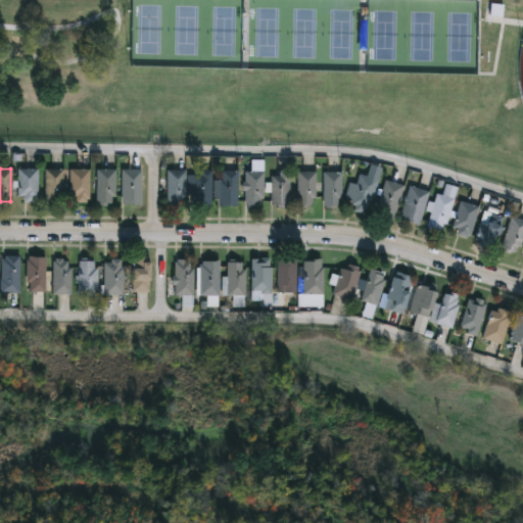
[(38,169),(38,201),(18,201),(18,169),(38,169)]
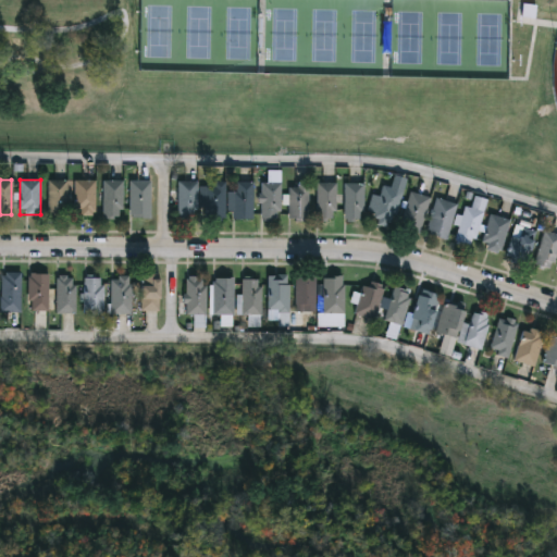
[(67,180),(67,217),(47,217),(47,180),(67,180)]
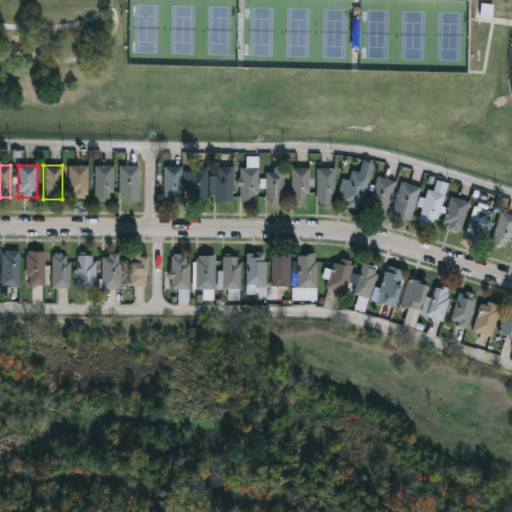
[(95,166),(112,166),(112,201),(95,201),(95,166)]
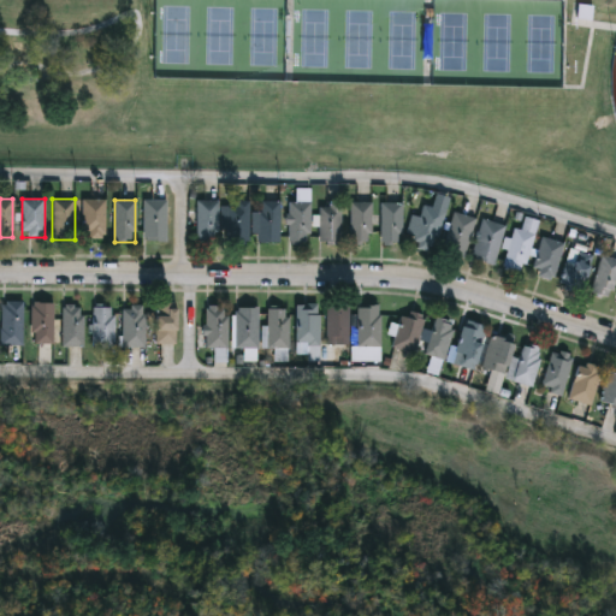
[(167,242),(143,242),(143,200),(167,200),(167,242)]
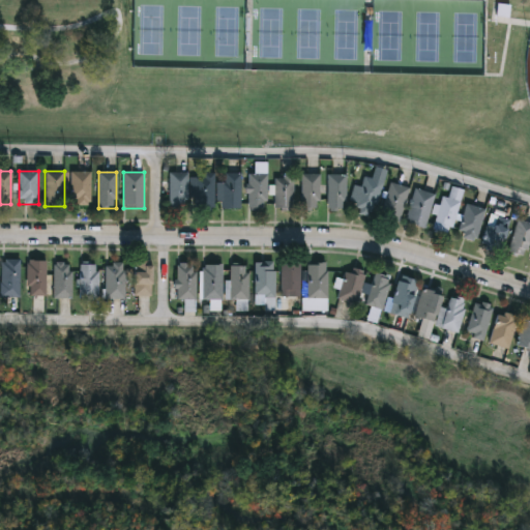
[(90,205),(70,204),(70,173),(90,173),(90,205)]
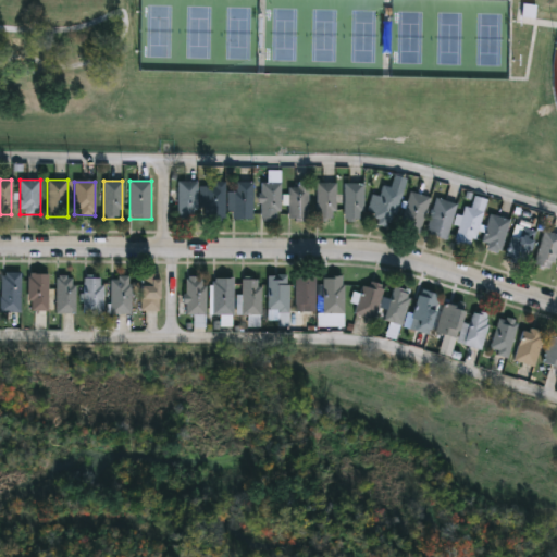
[(197,182),(197,219),(178,219),(178,182),(197,182)]
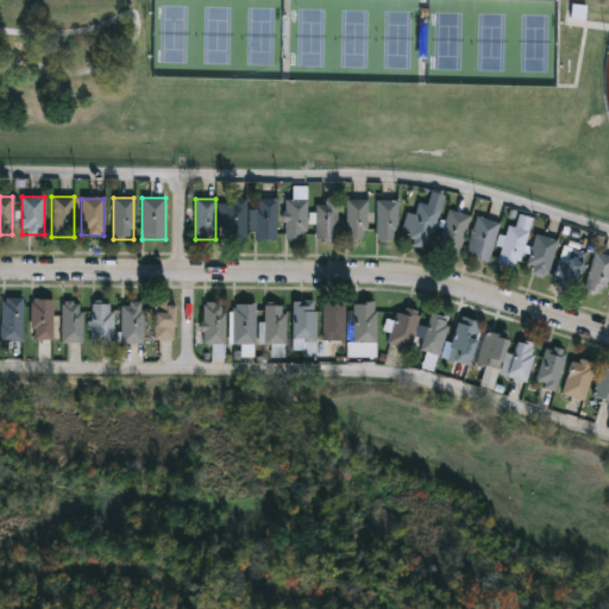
[(276,199),(276,239),(255,239),(255,199),(276,199)]
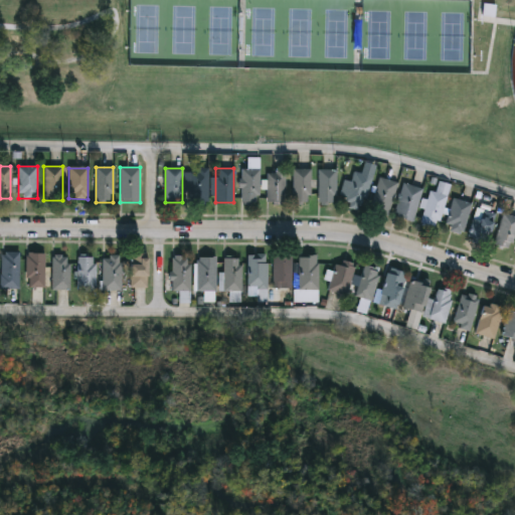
[(241,203),(241,168),(259,168),(259,203),(241,203)]
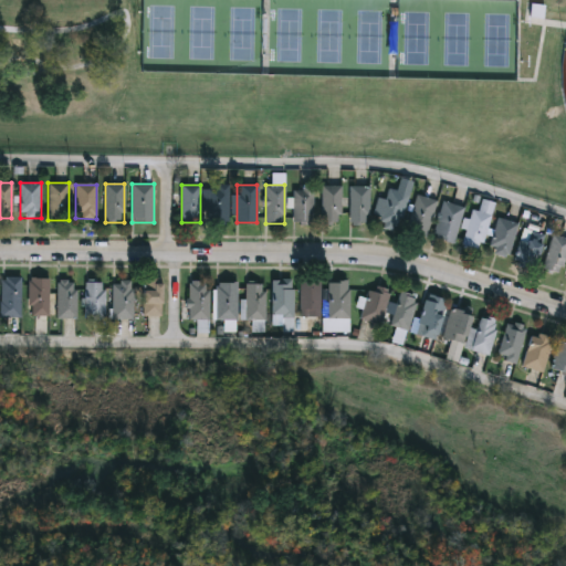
[(342,185),(342,223),(321,223),(321,185),(342,185)]
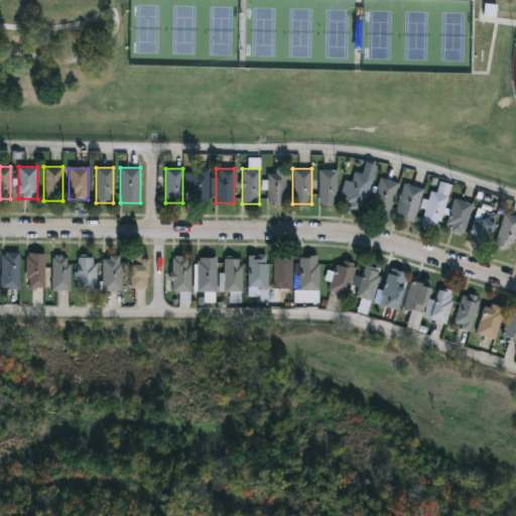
[(318,169),(337,169),(337,203),(318,203),(318,169)]
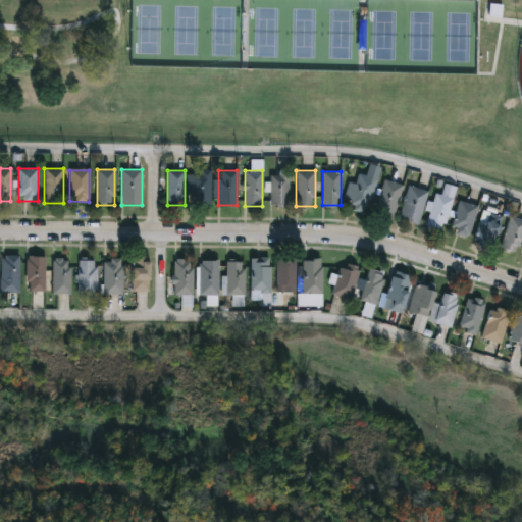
[(192,172),(211,172),(211,206),(192,206),(192,172)]
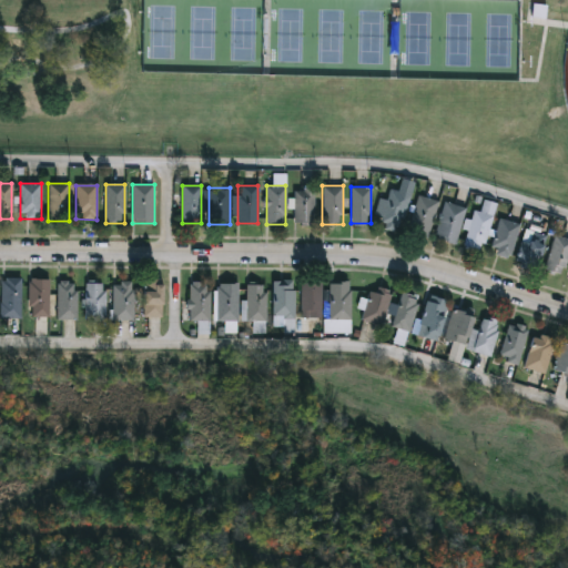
[(294,188),(314,188),(314,223),(294,223),(294,188)]
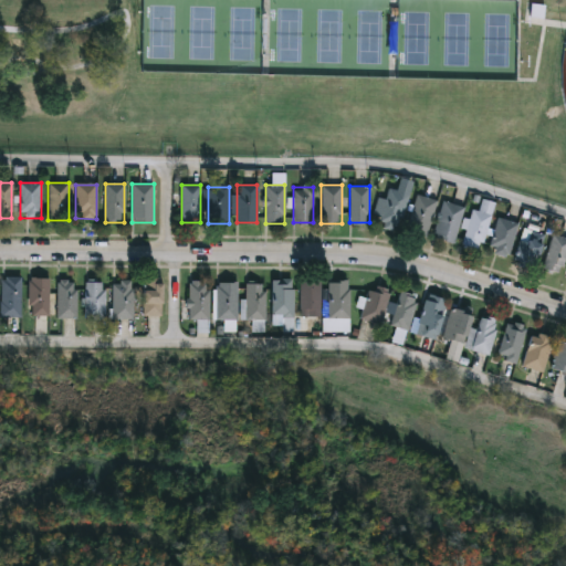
[(380,220),(389,189),(409,195),(399,226),(380,220)]
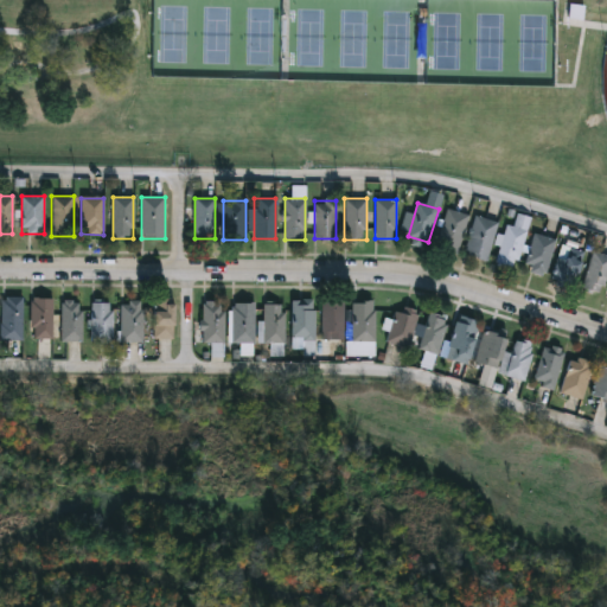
[(470,215),(455,254),(434,246),(448,208),(470,215)]
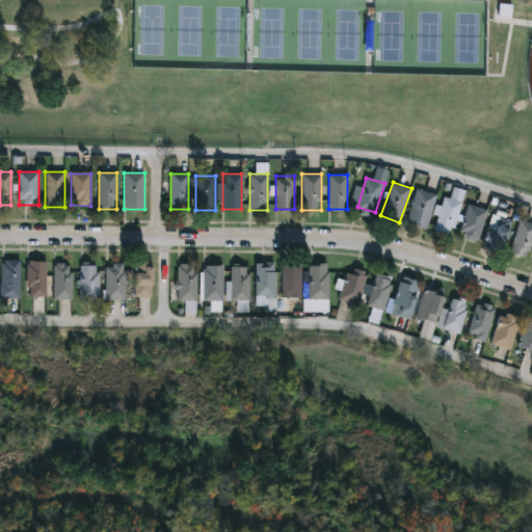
[(407,223),(418,189),(436,194),(426,229),(407,223)]
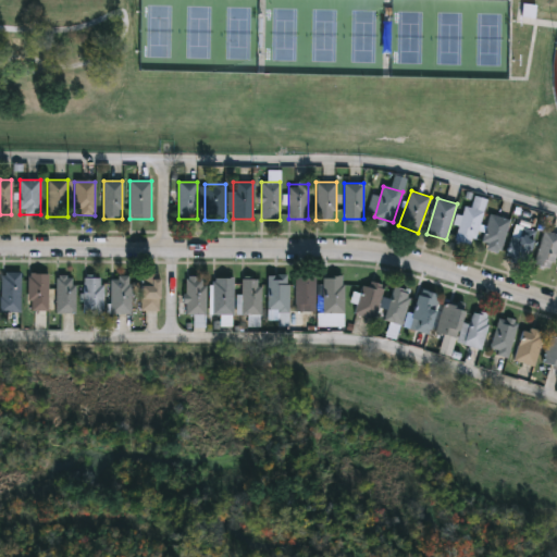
[(472,245),(454,239),(465,206),(483,212),(472,245)]
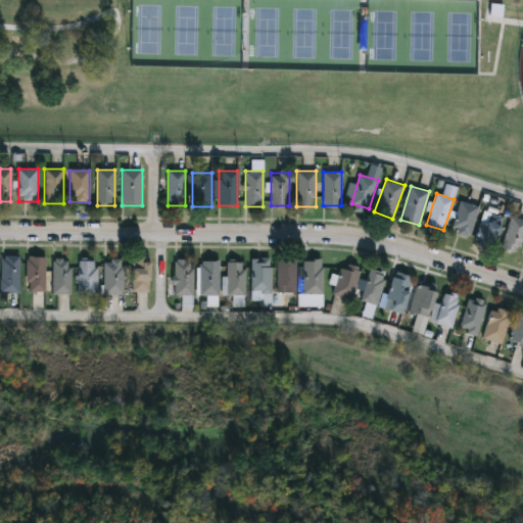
[(452,232),(461,201),(479,206),(470,237),(452,232)]
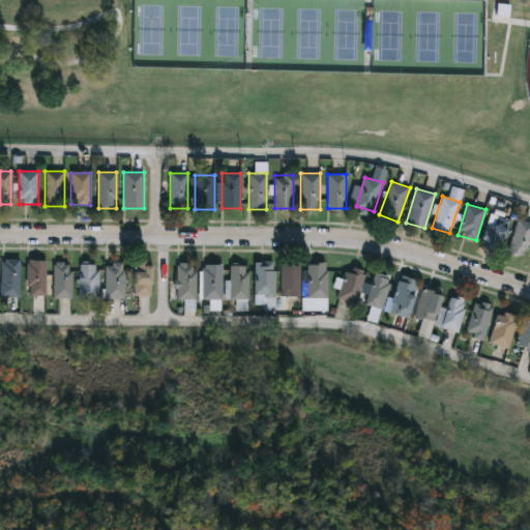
[(509,221),(500,247),(482,240),(492,214),(509,221)]
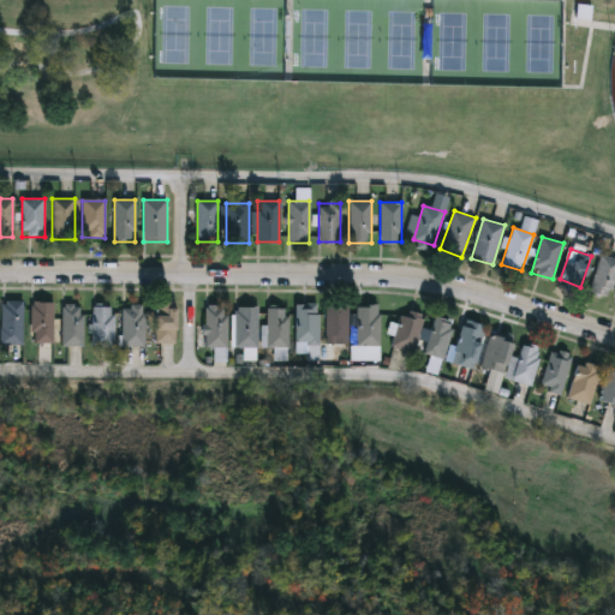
[(614,257),(614,280),(609,297),(590,290),(602,254),(614,257)]
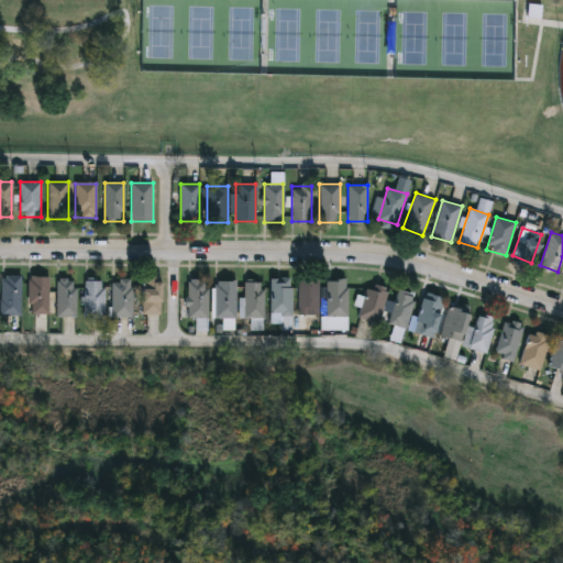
[(21,275),(21,316),(1,316),(1,275),(21,275)]
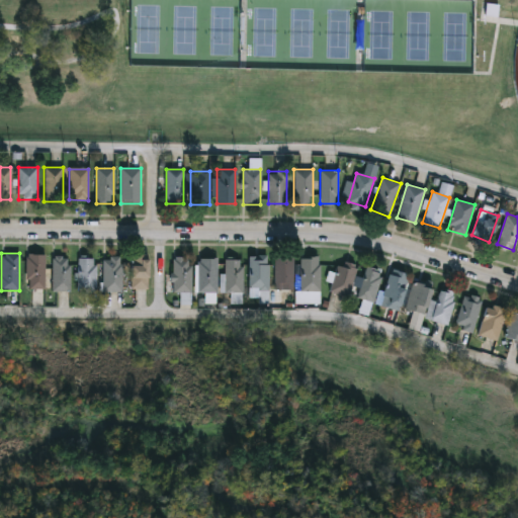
[(45,288),(26,288),(26,255),(45,255),(45,288)]
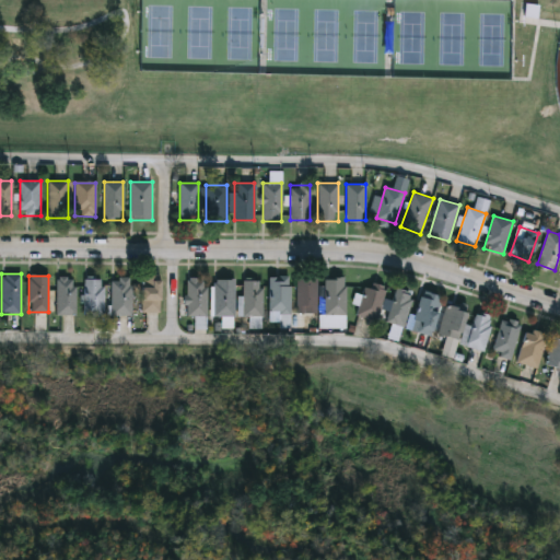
[(269,276),(290,276),(290,314),(269,314),(269,276)]
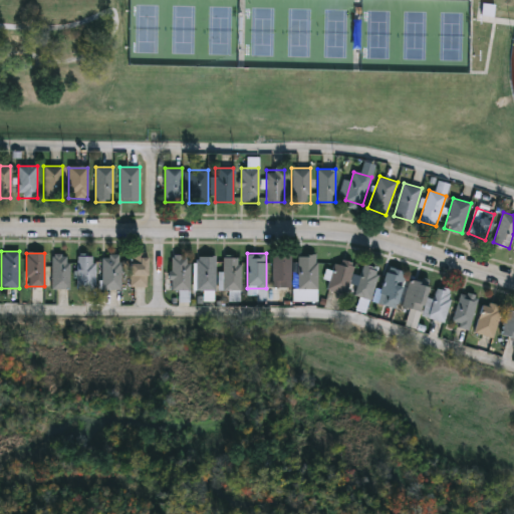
[(68,288),(51,288),(51,254),(68,254),(68,288)]
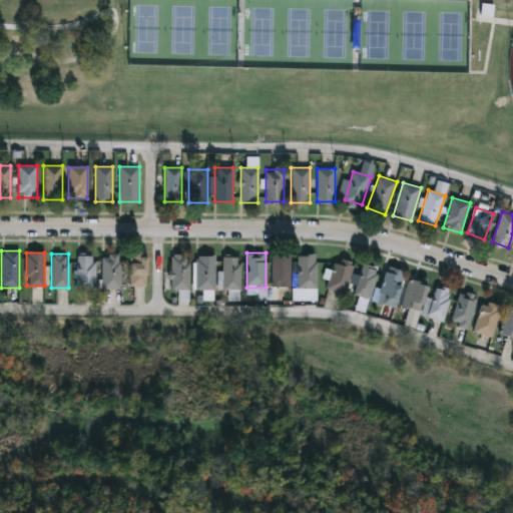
[(146,253),(146,286),(128,286),(128,253),(146,253)]
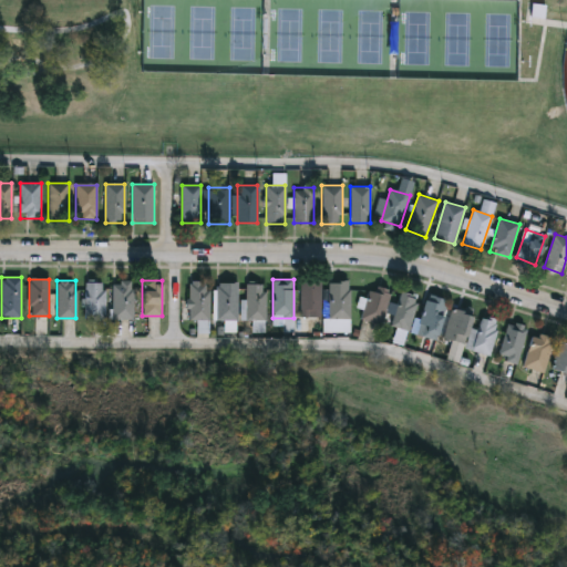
[(188,320),(188,281),(208,281),(208,320),(188,320)]
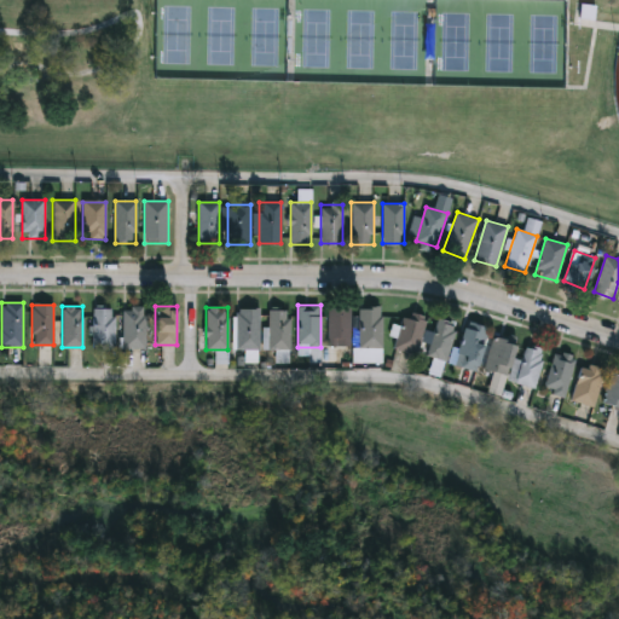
[(351,307),(351,346),(328,346),(328,307),(351,307)]
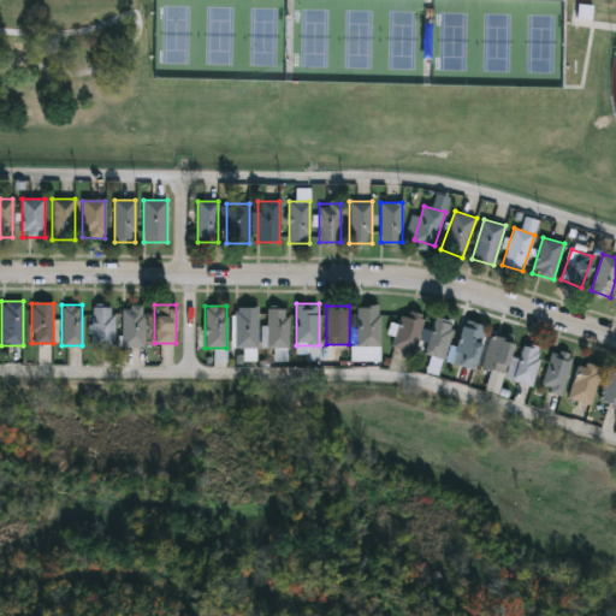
[(357,345),(357,306),(380,306),(380,345),(357,345)]
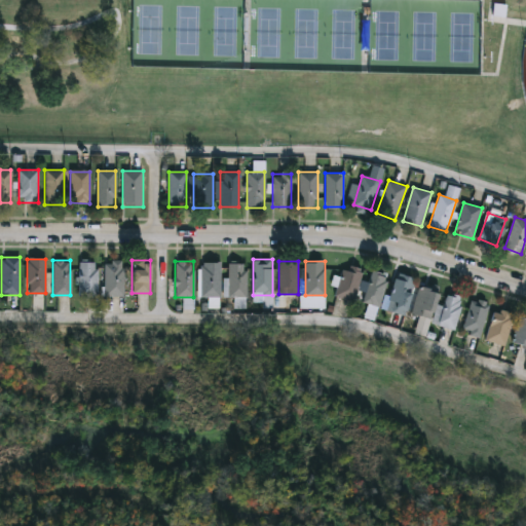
[(79,262),(98,262),(98,296),(79,296),(79,262)]
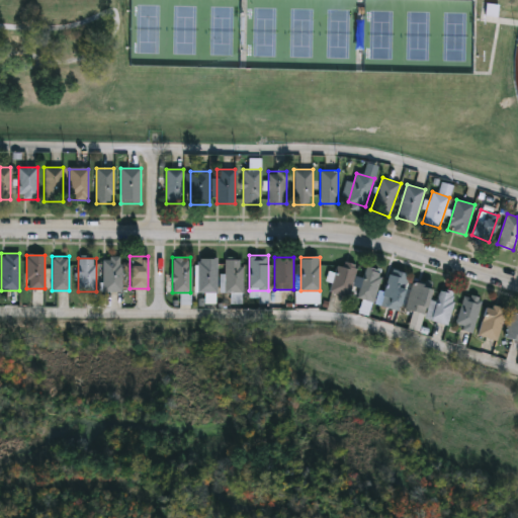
[(121,258),(121,291),(102,291),(102,258),(121,258)]
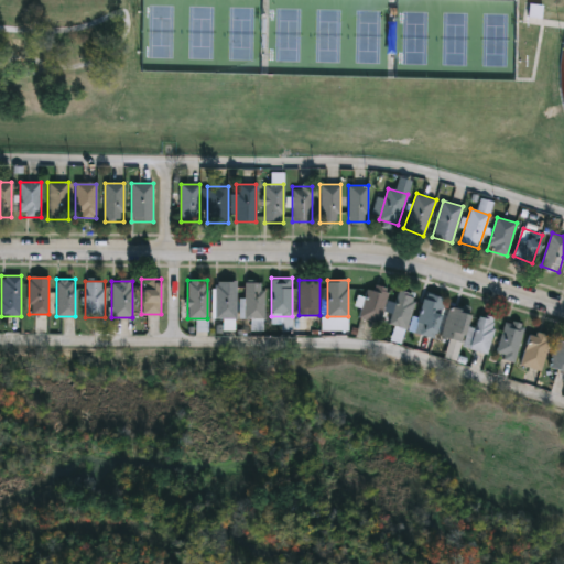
[(236,318),(215,318),(215,281),(236,281),(236,318)]
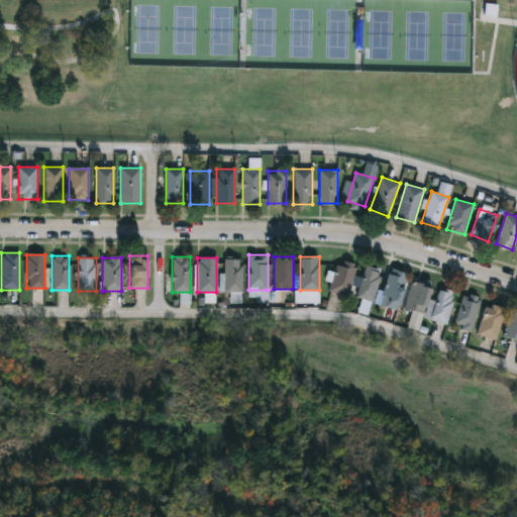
[(242,259),(242,292),(224,292),(224,259),(242,259)]
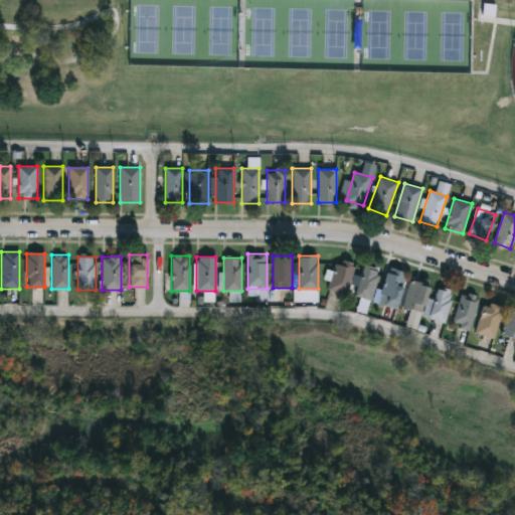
[(329,289),(337,259),(354,264),(347,294),(329,289)]
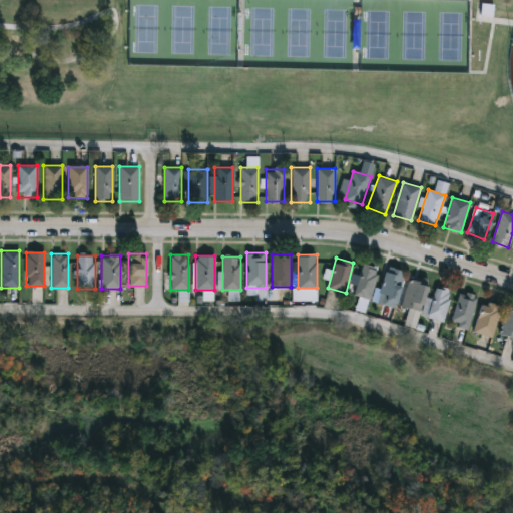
[(353,295),(360,264),(377,268),(370,299),(353,295)]
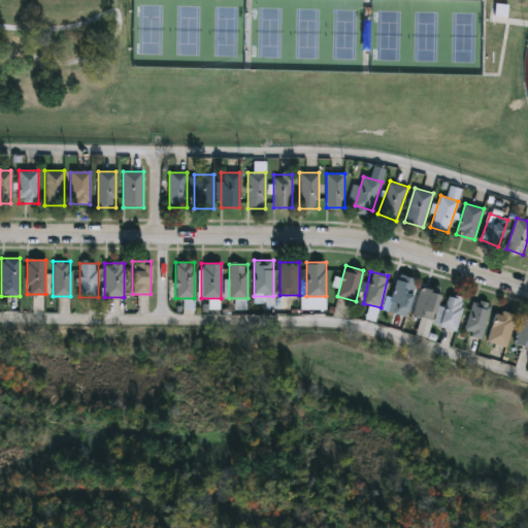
[(405,316),(388,310),(397,274),(416,278),(405,316)]
